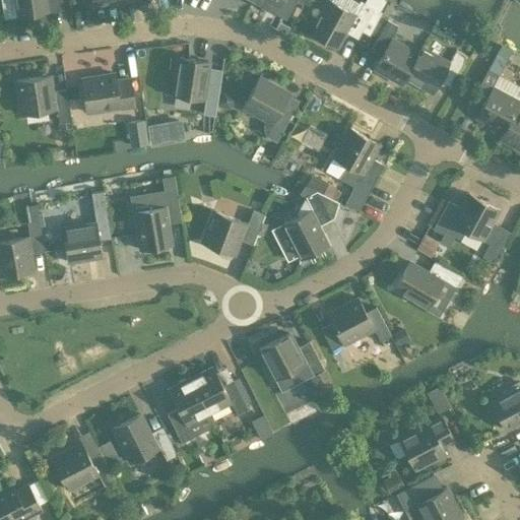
[(15,0),(18,15),(47,11),(45,0),(15,0)]
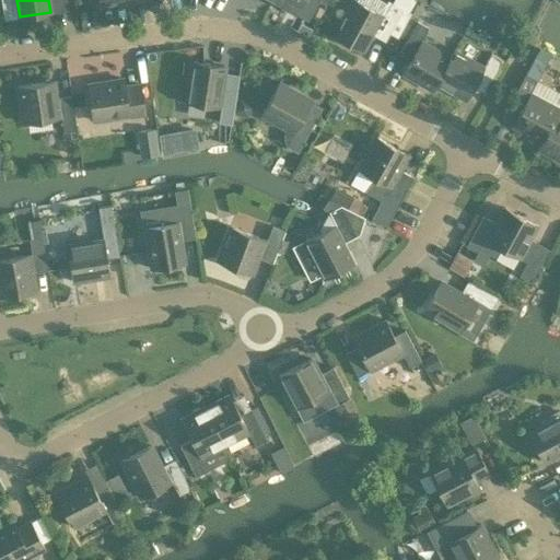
[(295,14),(296,13),(307,19),(317,0),(318,0),(326,3),(327,0),(271,0),(271,1),(295,14)]
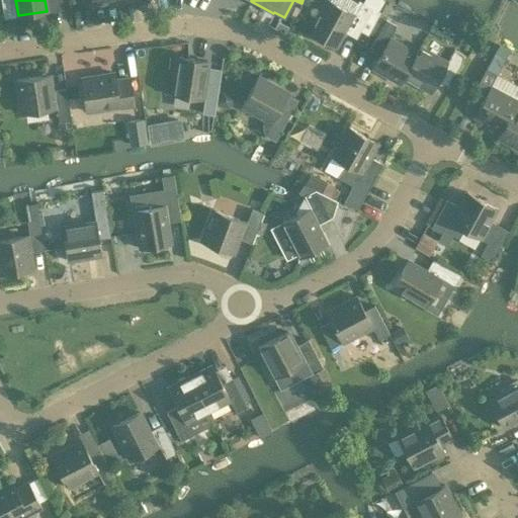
[(327,0),(309,32),(334,47),(343,30),(355,37),(372,7),(362,2),(359,0),(357,3),(352,0),(327,0)]
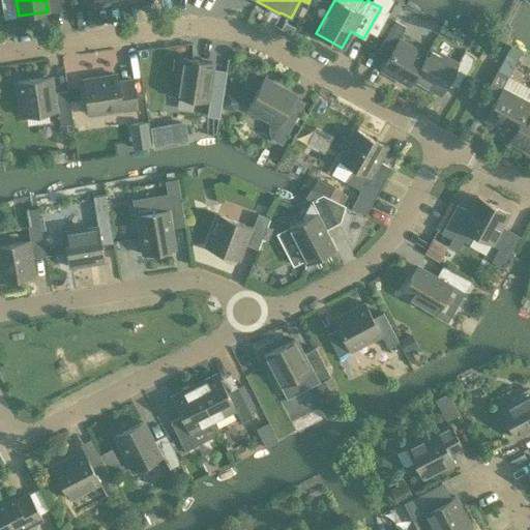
[(394,21),(389,29),(378,51),(388,57),(381,69),(409,85),(413,79),(425,54),(398,39),(405,26),(394,21)]
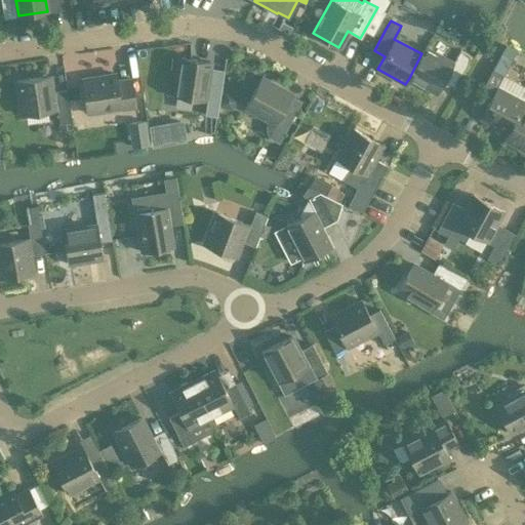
[(493,67),(492,69),(495,71),(502,75),(515,52),(510,49),(505,46),(503,47),(495,63),(493,67)]
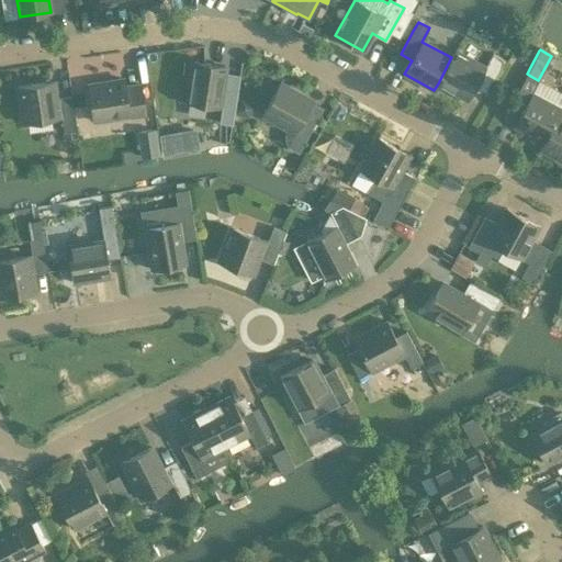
[(451,57),(438,83),(467,100),(485,67),(454,51),(451,57)]
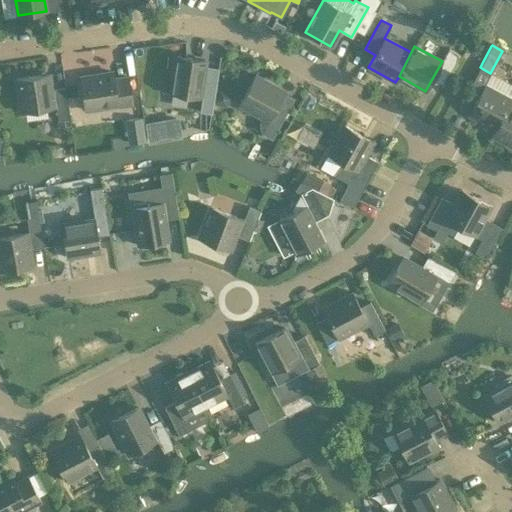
[(444,56),(455,62),(459,55),(448,49),(444,56)]
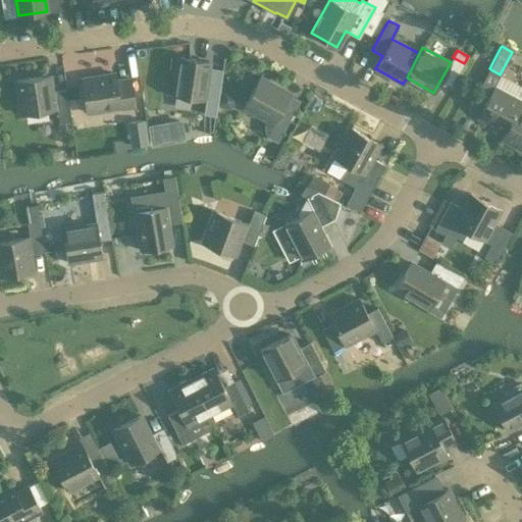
[(203,100),(206,100),(204,114),(215,115),(221,82),(206,80),(209,61),(179,57),(173,95),(203,100)]
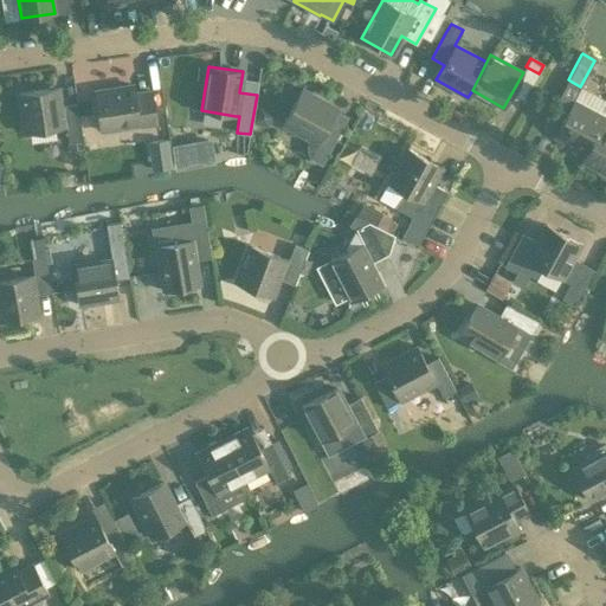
[(605,118),(573,101),(580,86),(572,82),(568,79),(543,124),(555,131),(553,136),(585,153),(605,118)]
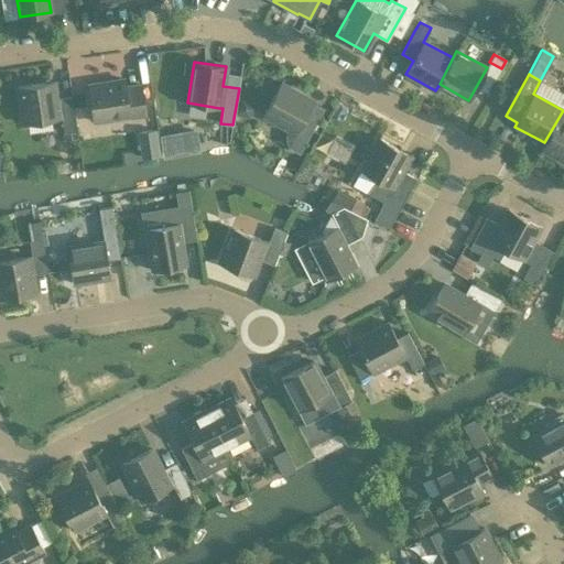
[(93,122),(145,114),(141,85),(126,87),(123,79),(87,85),(93,122)]
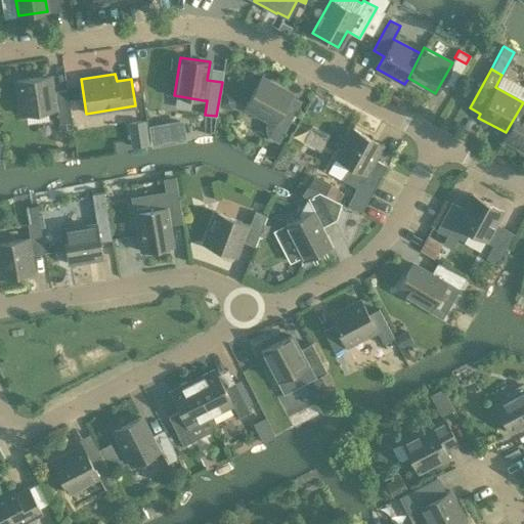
[(72,122),(67,90),(52,92),(49,76),(15,81),(20,115),(57,110),(59,124),(72,122)]
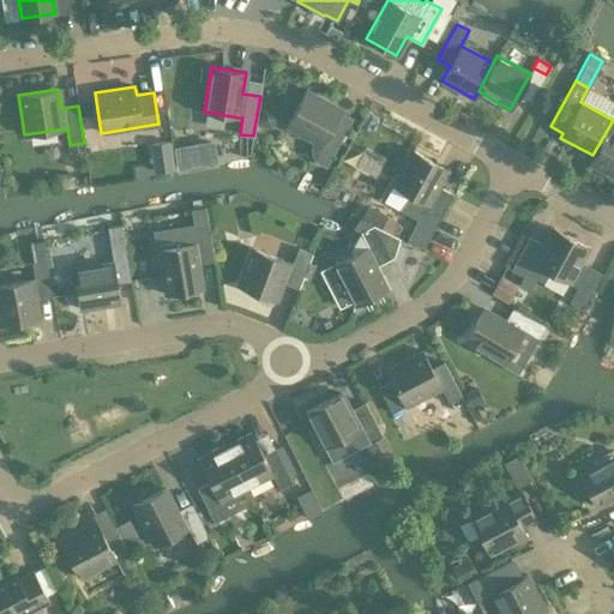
[(331,128),(341,110),(306,90),(286,126),(321,145),(313,160),(326,167),(343,134),(331,128)]
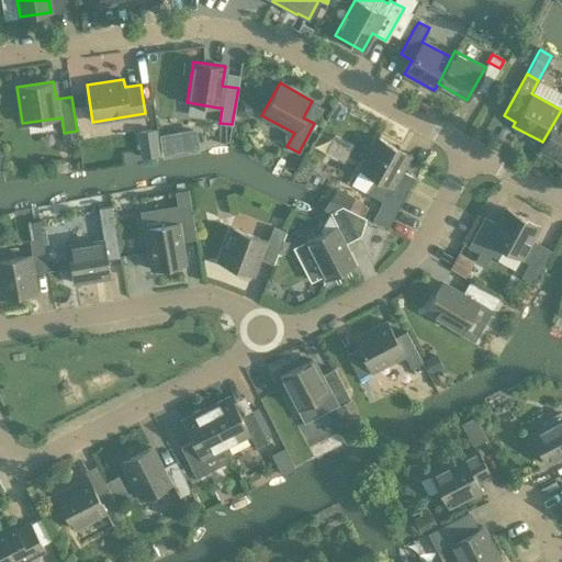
[(561,160),(561,119),(558,117),(542,142),(539,148),(561,160)]
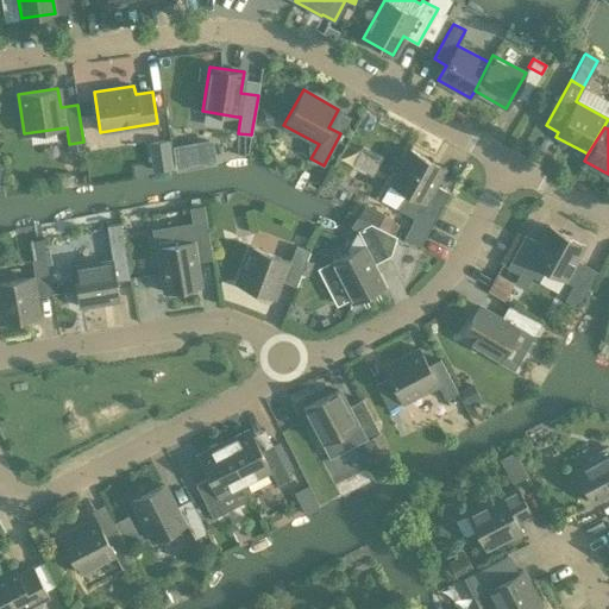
[(154,171),(173,169),(168,140),(149,144),(154,171)]
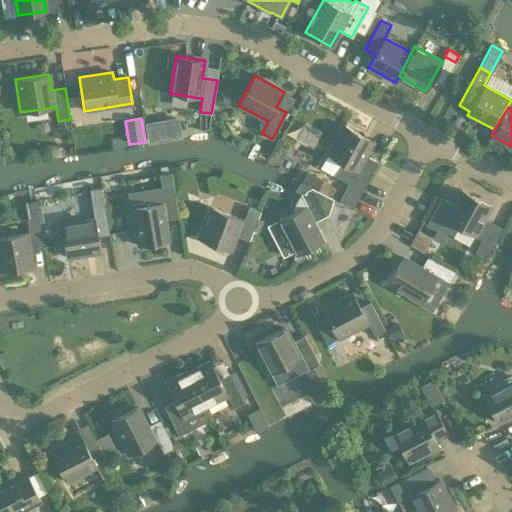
[(174,118),(147,123),(150,141),(177,136),(174,118)]
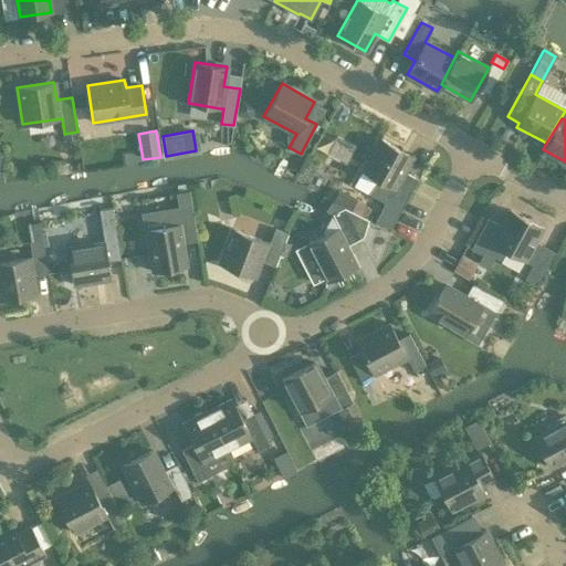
[(79,143),(77,132),(69,134),(71,144),(79,143)]
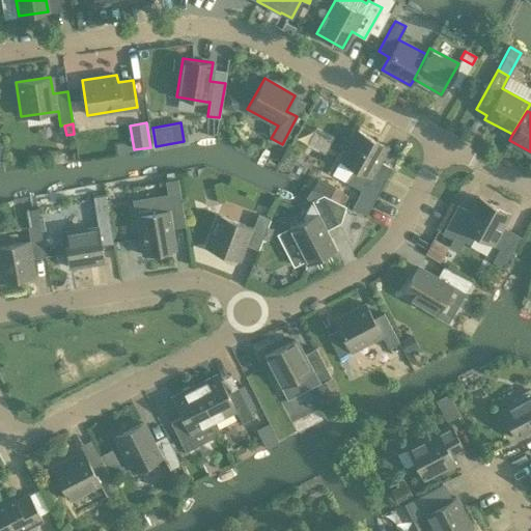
[(391,169),(379,162),(387,146),(357,130),(339,160),(340,160),(332,174),(361,190),(352,206),(366,214),(391,169)]
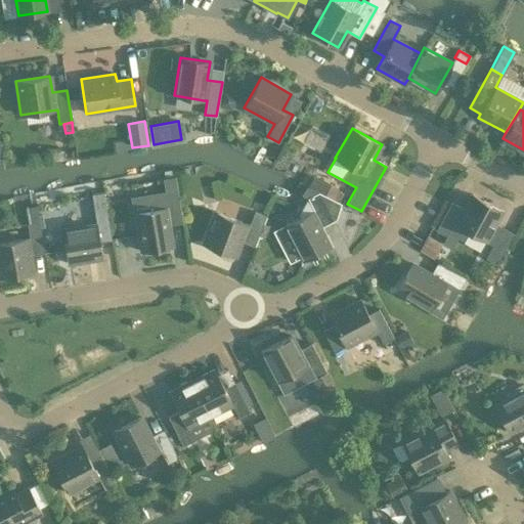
[(167,218),(181,215),(177,191),(165,193),(168,208),(135,213),(141,252),(172,247),(167,218)]
